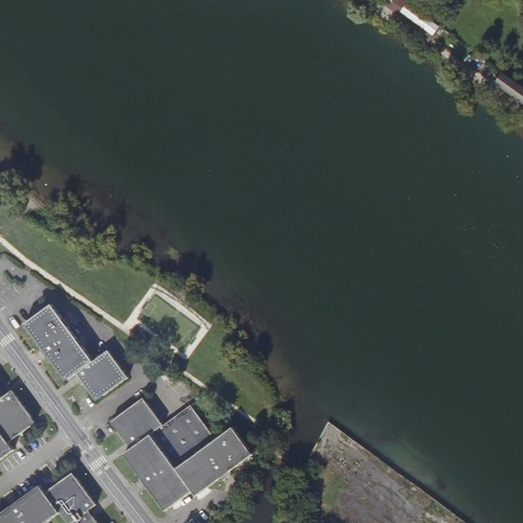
[(457,37),(433,20),(403,0),(394,0),(389,8),(430,37),(447,48),(452,43),(457,37)]
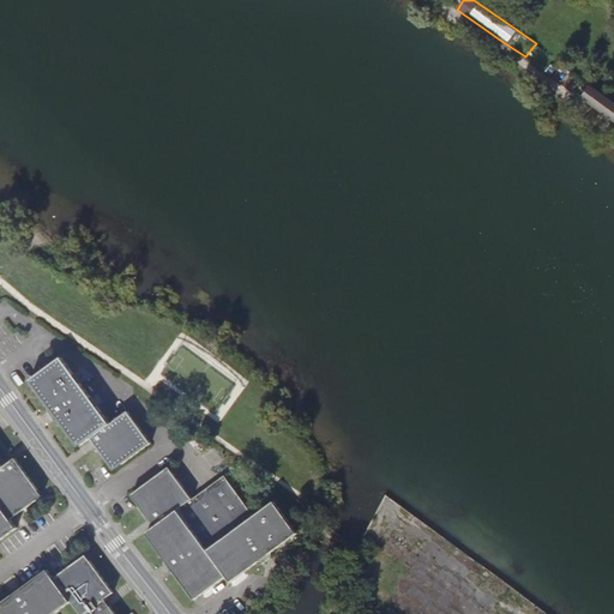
[(558,59),(536,43),(530,50),(553,66),(558,59)]
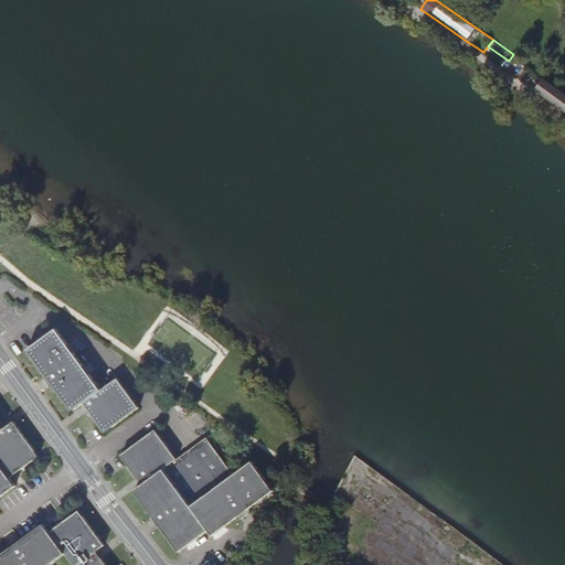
[(564,89),(550,78),(540,92),(564,108),(564,89)]
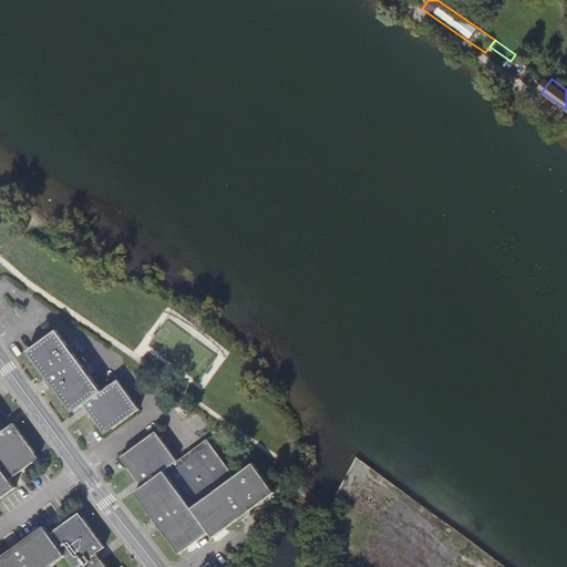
[(100,390),(53,329),(24,351),(42,374),(42,379),(49,389),(53,389),(70,411),(78,405),(100,435),(135,409),(113,380),(100,390)]
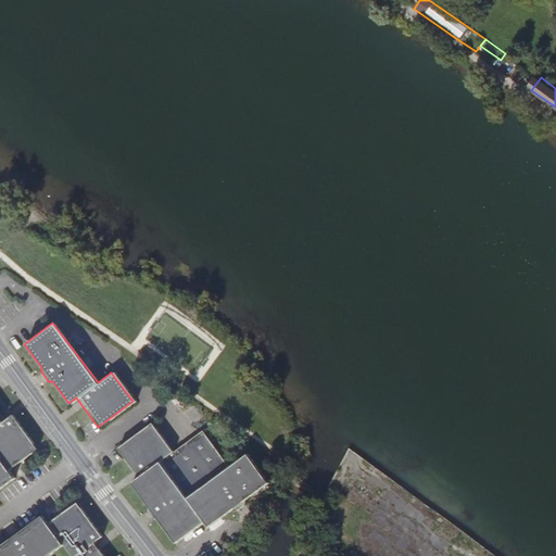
[(0,487),(14,477),(9,469),(38,447),(12,413),(4,418),(0,413),(0,487)]
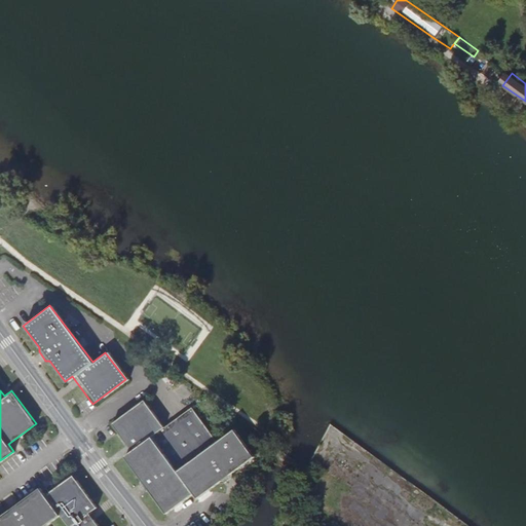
[(165,426),(146,399),(113,422),(133,450),(125,455),(142,478),(141,482),(147,489),(151,489),(167,513),(195,492),(199,497),(221,481),(226,482),(233,478),(234,472),(235,471),(257,455),(236,428),(219,441),(193,406),(165,426)]
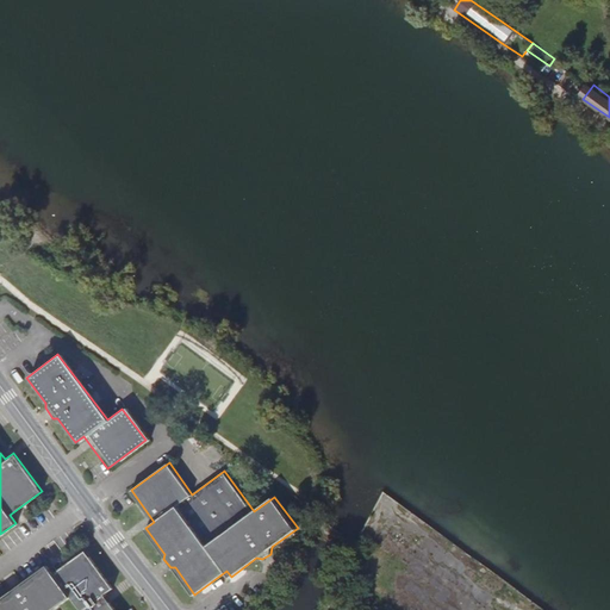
[(81,609),(80,609),(116,609),(104,593),(112,586),(85,548),(53,572),(47,564),(25,580),(17,580),(8,586),(10,592),(0,598),(0,609),(49,609),(69,595),(81,609)]
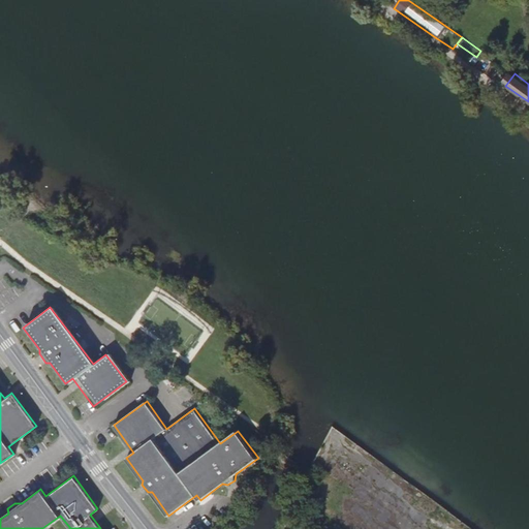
All buildings are outlined.
